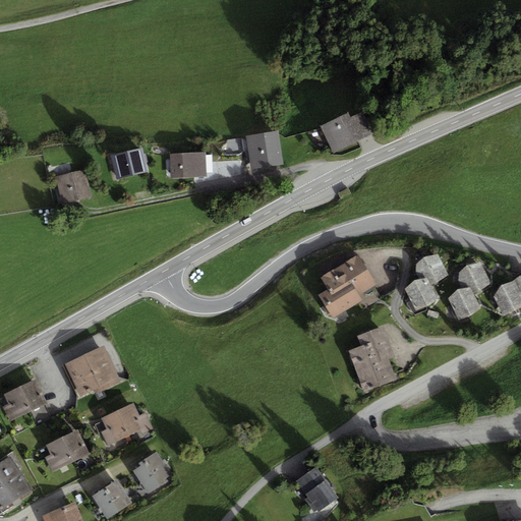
[(347,113),(320,126),(333,154),(370,135),(360,113),(350,118),(347,113)]
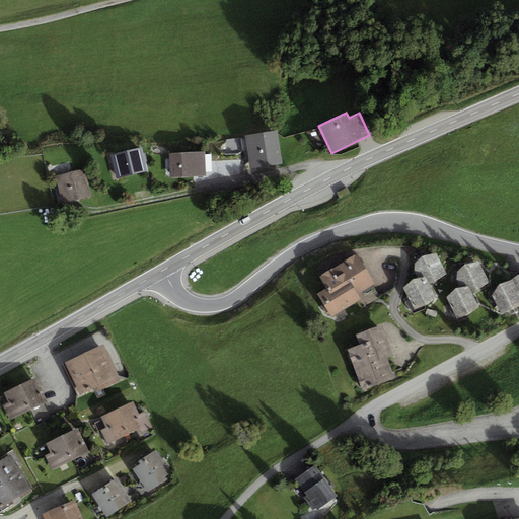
[(277,132),(245,136),(250,168),(281,164),(277,132)]
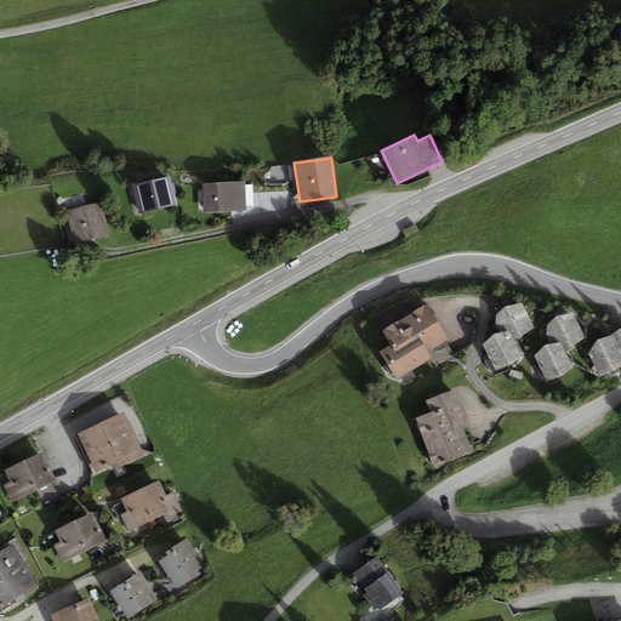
[(169,177),(132,187),(140,215),(176,205),(172,194),(177,193),(175,182),(170,183),(169,177)]
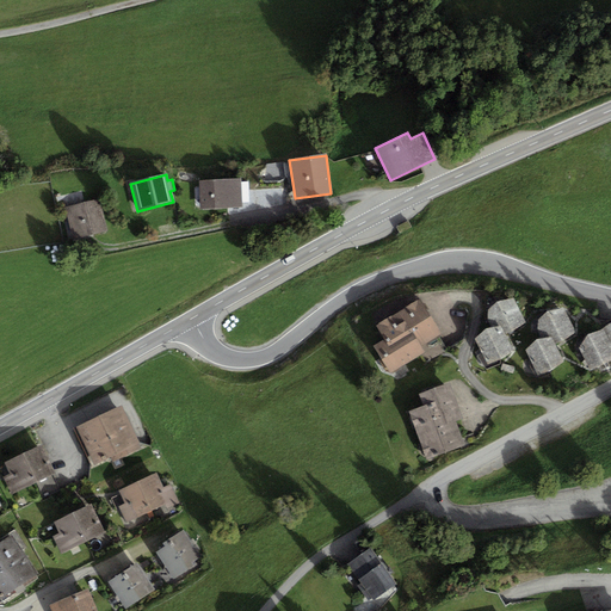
[(240,179),(199,181),(201,209),(241,207),(240,203),(240,181),(240,179)]
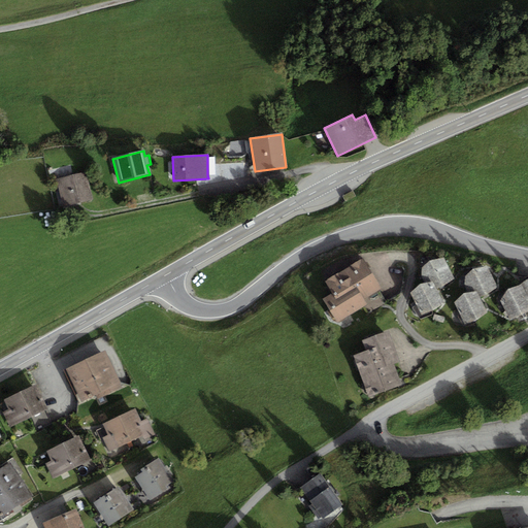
[(215,157),(207,157),(207,175),(216,175),(215,157)]
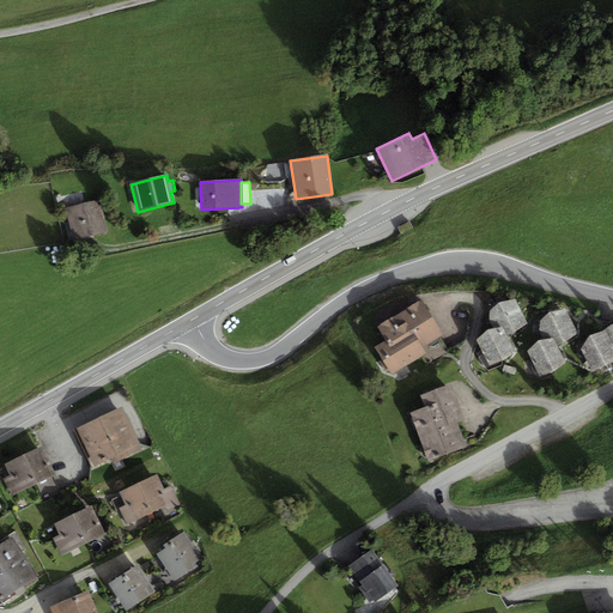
[(99,201),(67,208),(73,238),(105,232),(99,201)]
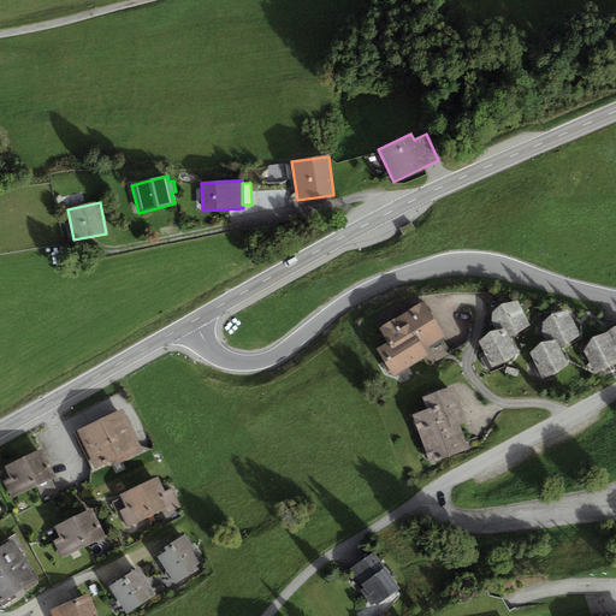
[(412,223),(400,229),(402,236),(415,230),(412,223)]
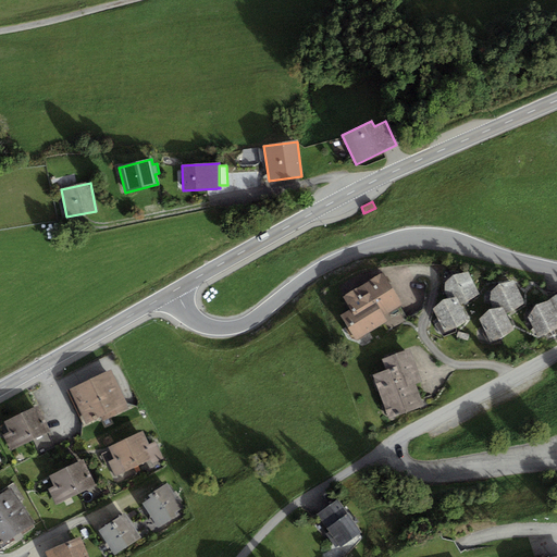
[(453,275),(445,283),(444,291),(446,299),(456,297),(460,306),(479,295),(468,272),(453,275)]
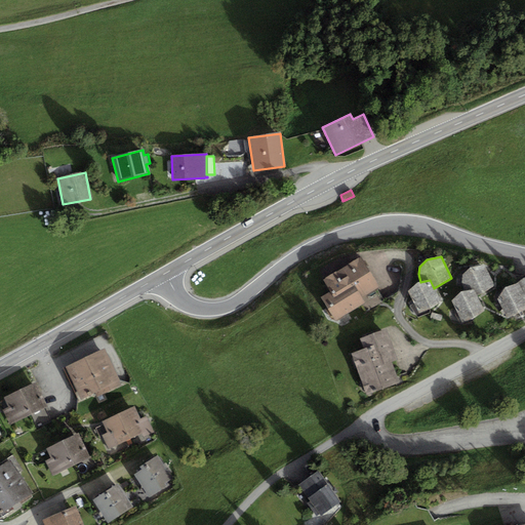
[(329,293),(322,297),(334,319),(365,301),(362,295),(378,286),(363,258),(322,281),(329,293)]
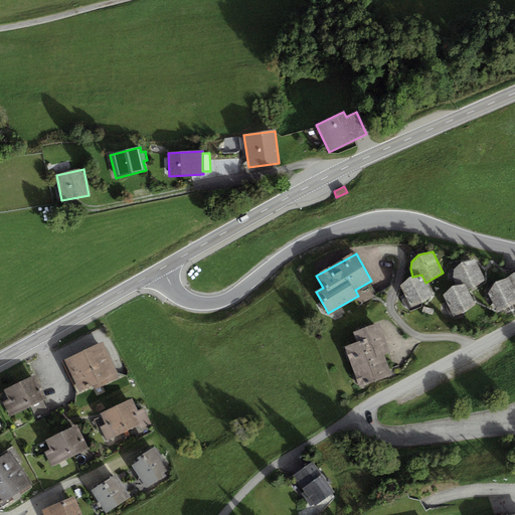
[(461,264),(454,270),(454,278),(455,286),(464,284),(468,292),(486,282),(475,261),(461,264)]
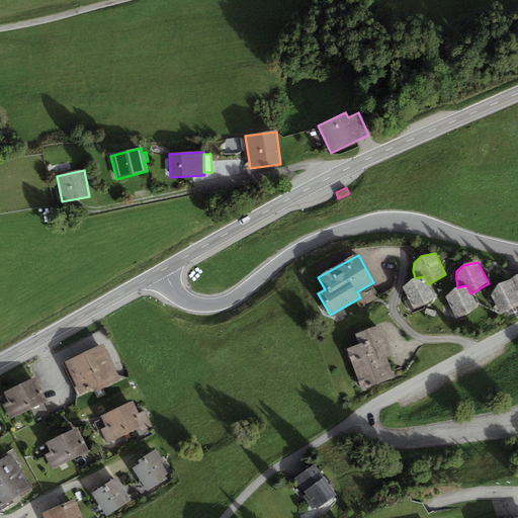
[(424,276),(415,278),(412,279),(403,287),(413,309),(424,306),(435,298),(428,284),(424,276)]
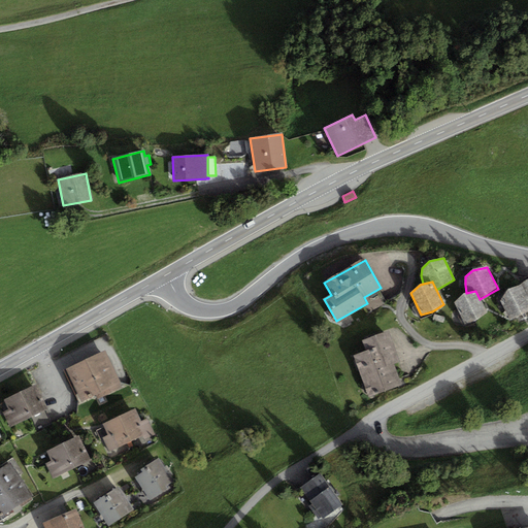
[(527,311),(527,300),(520,286),(508,289),(500,301),(510,321),(527,311)]
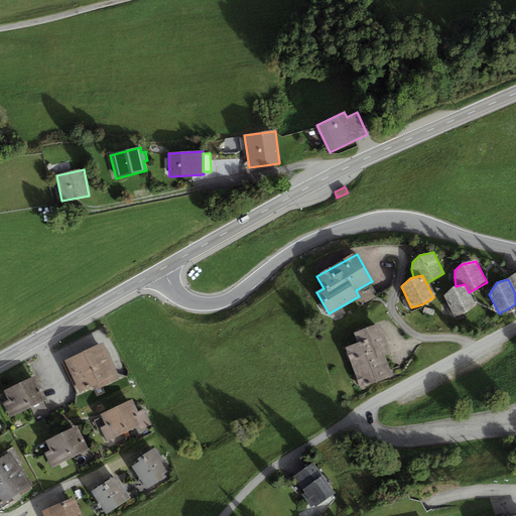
[(465,284),(456,286),(453,286),(444,295),(454,316),(465,312),(476,306),(469,292),(465,284)]
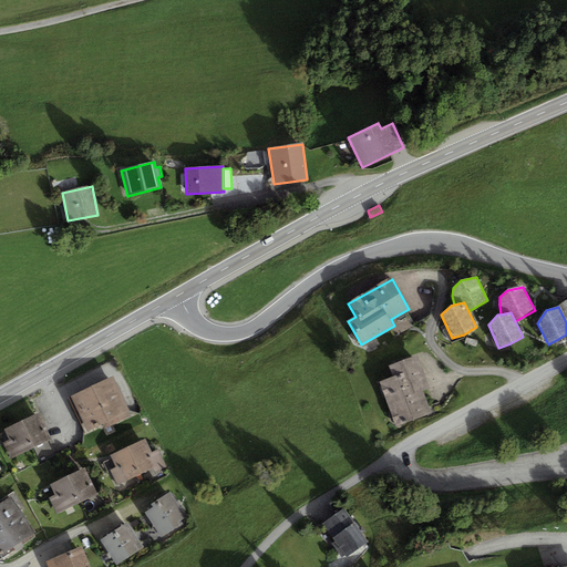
[(393,377),(379,382),(395,426),(431,414),(423,391),(430,389),(418,356),(389,366),(393,377)]
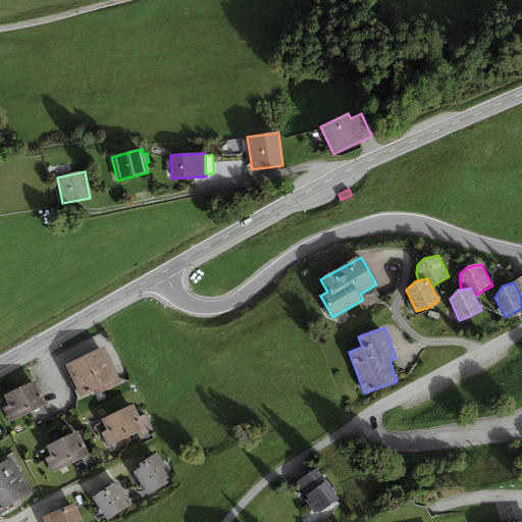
[(104,347),(64,366),(81,399),(94,392),(95,396),(121,382),(104,347)]
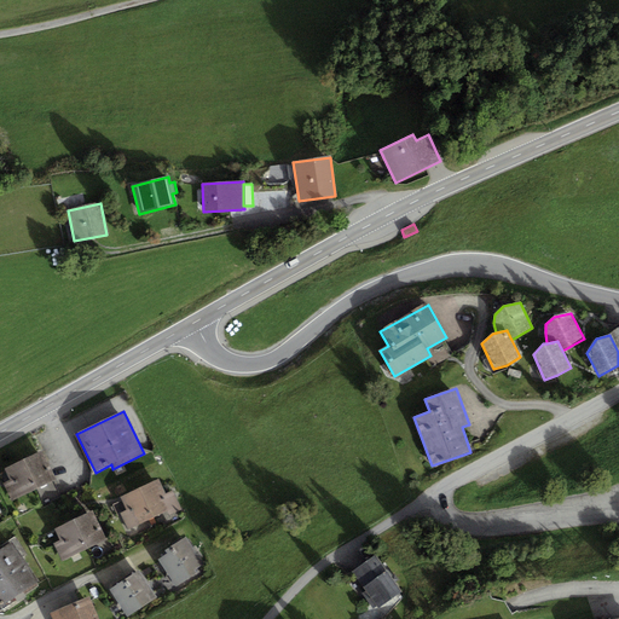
[(42,451),(24,460),(38,489),(45,502),(62,493),(42,451)]
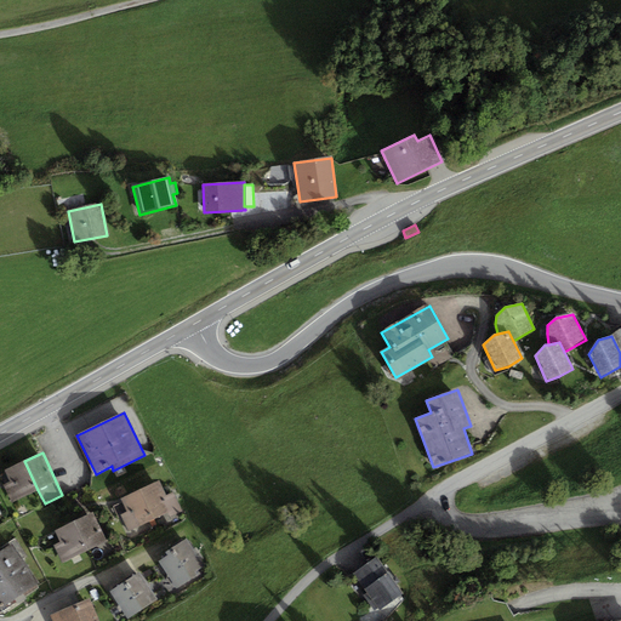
[(24,461),(5,471),(10,483),(4,485),(11,502),(38,490),(24,461)]
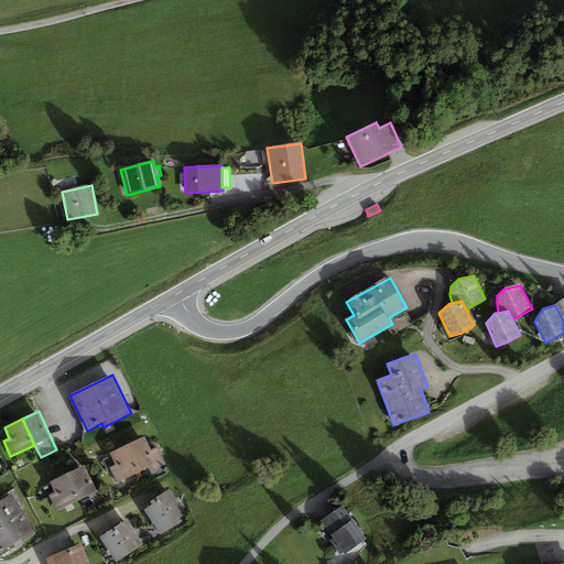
[(144,436),(128,444),(140,472),(152,466),(154,470),(165,465),(158,447),(151,451),(144,436)]
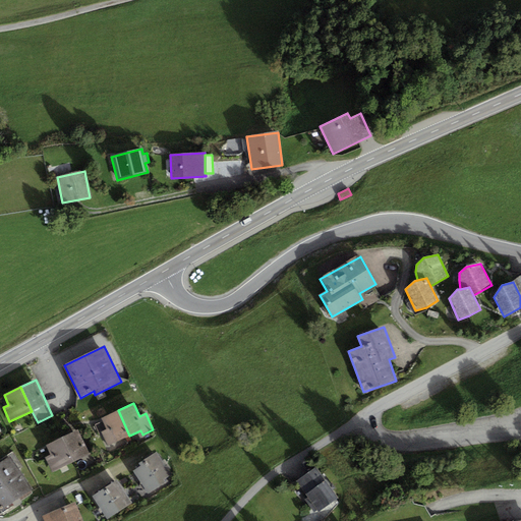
[(118,410),(101,418),(103,421),(95,425),(100,435),(102,433),(108,446),(129,436),(118,410)]
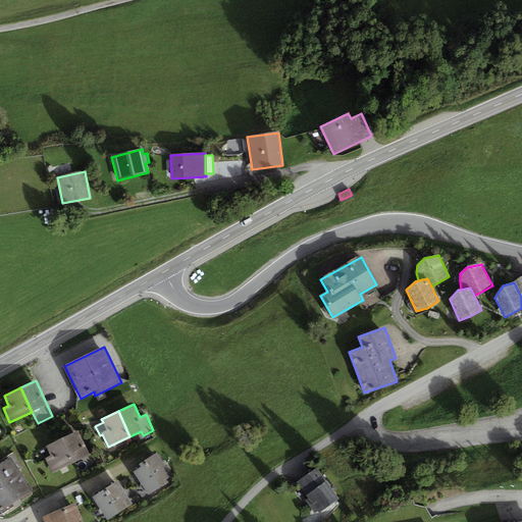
[(77,431),(62,438),(74,463),(90,456),(77,431)]
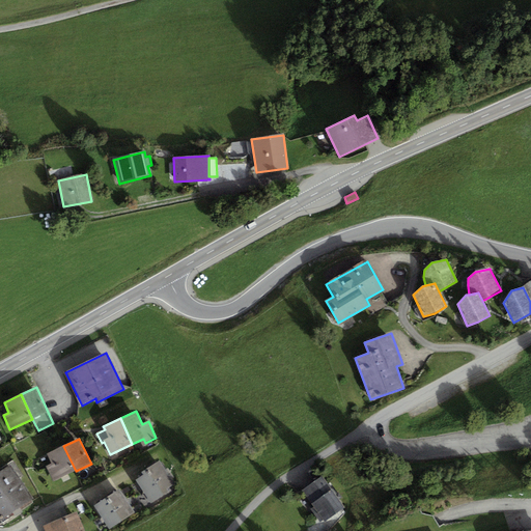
[(52,464),(46,467),(54,482),(76,471),(63,446),(47,454),(52,464)]
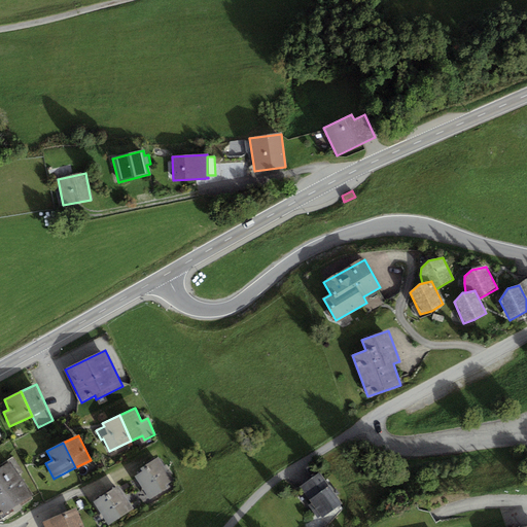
[(142,471),(134,477),(149,500),(170,488),(167,484),(175,479),(167,464),(164,466),(159,458),(141,469),(142,471)]
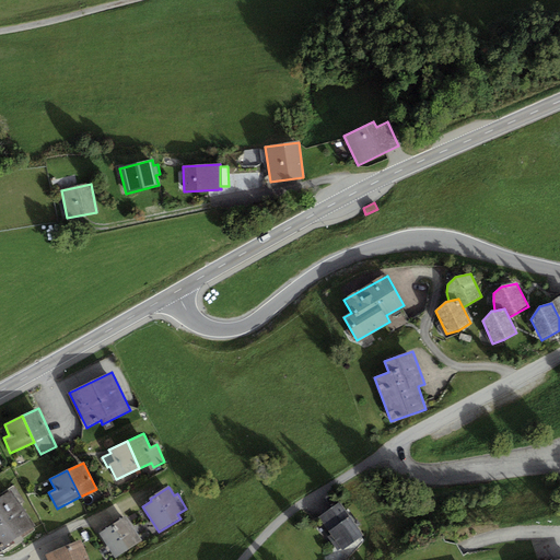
[(11,490),(0,497),(0,548),(35,526),(11,490)]
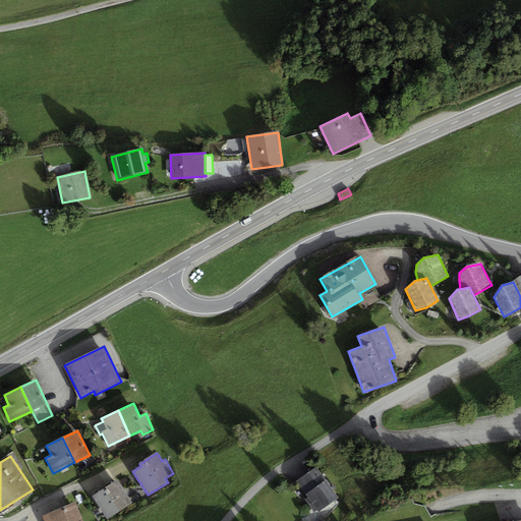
[(315,467),(296,481),(308,497),(305,500),(314,512),(316,510),(319,512),(339,498),(315,467)]
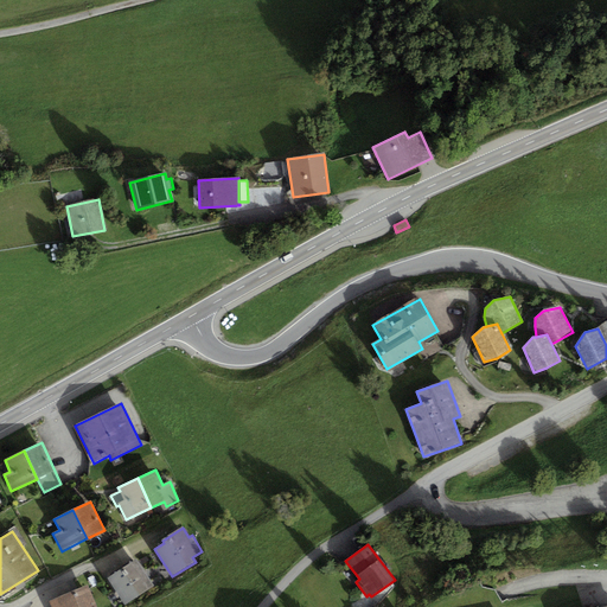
[(136,560),(108,579),(126,605),(154,586),(136,560)]
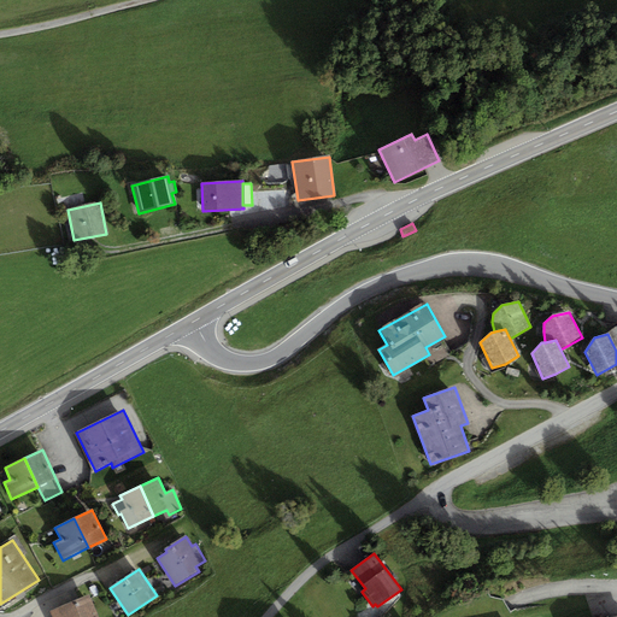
[(95,616),(88,598),(54,612),(56,616),(95,616)]
